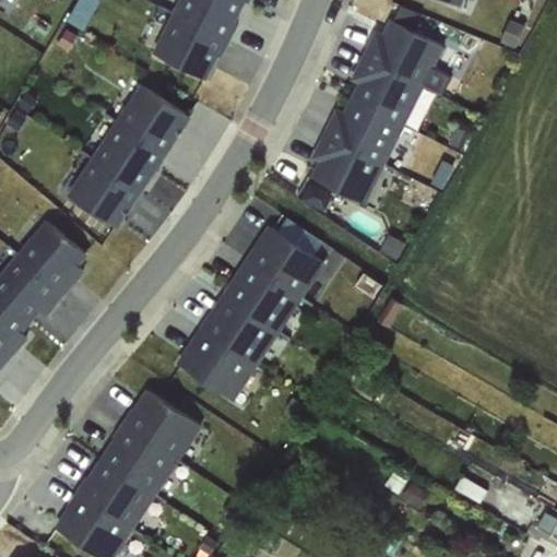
[(245,2),(239,0),(178,0),(172,15),(227,42),(245,2)]
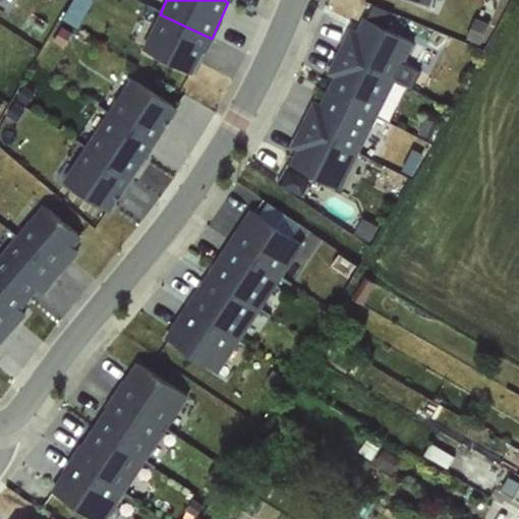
[(212,39),(160,14),(141,51),(191,75),(203,53),(206,53),(212,39)]
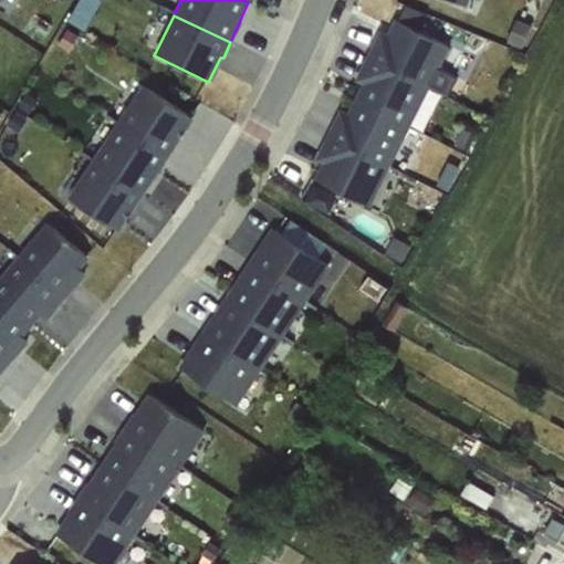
[(365,59),(428,90),(449,50),(396,22),(389,34),(380,30),(365,59)]
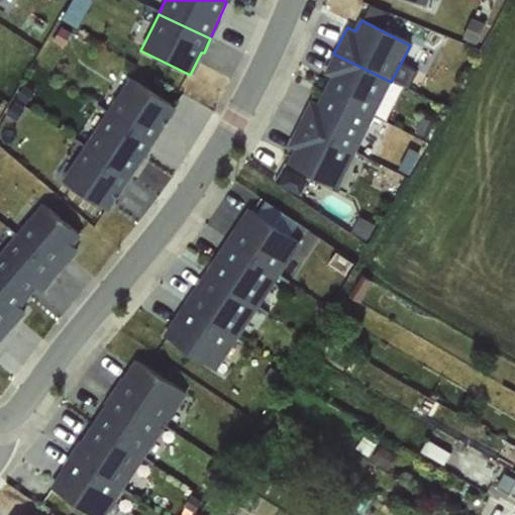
[(391,82),(333,54),(322,76),(327,78),(321,90),(373,117),(391,82)]
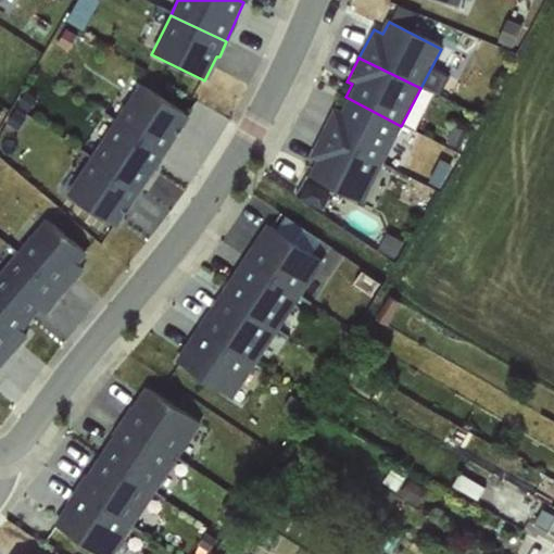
[(114,123),(164,155),(188,118),(138,86),(114,123)]
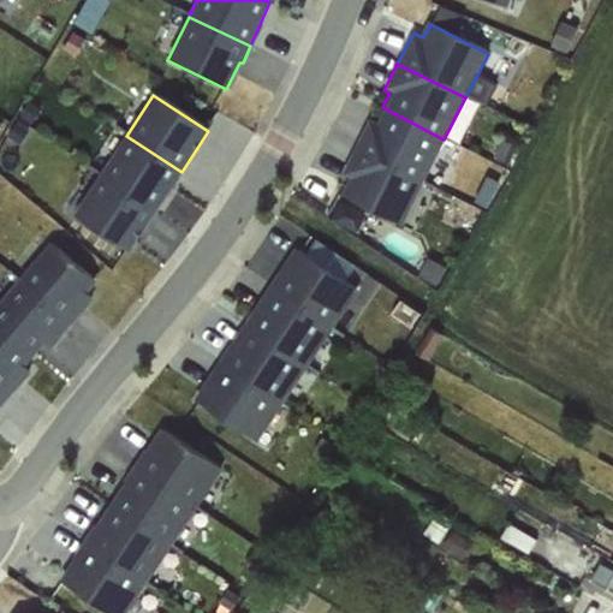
[(444,140),(382,107),(374,123),(369,120),(353,149),(422,182),(444,140)]
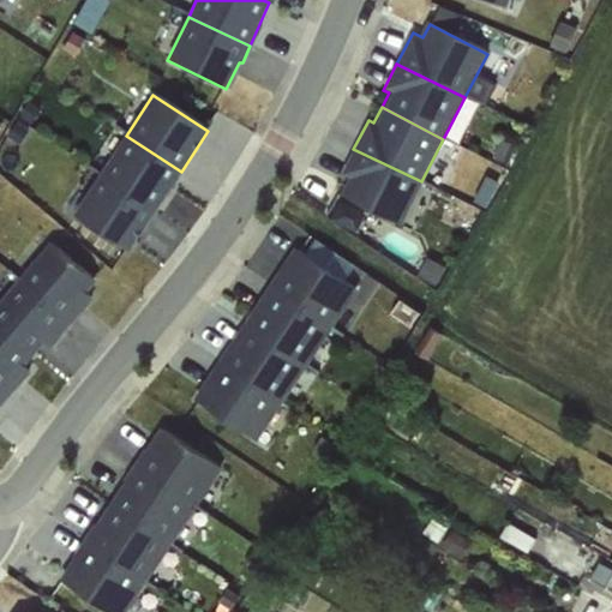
[(99,175),(155,211),(181,172),(126,136),(99,175)]
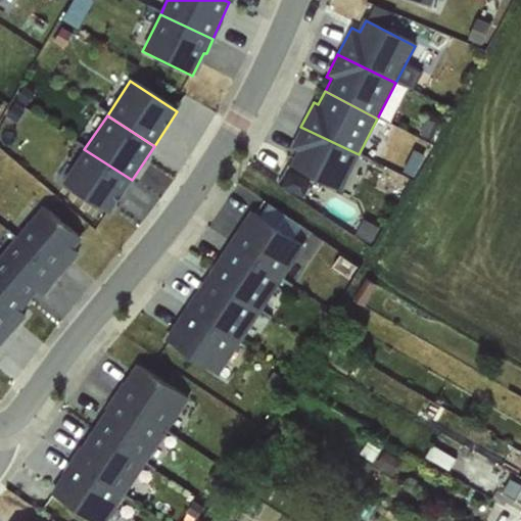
[(359,154),(300,127),(289,150),(294,153),(287,167),(339,193),(359,154)]
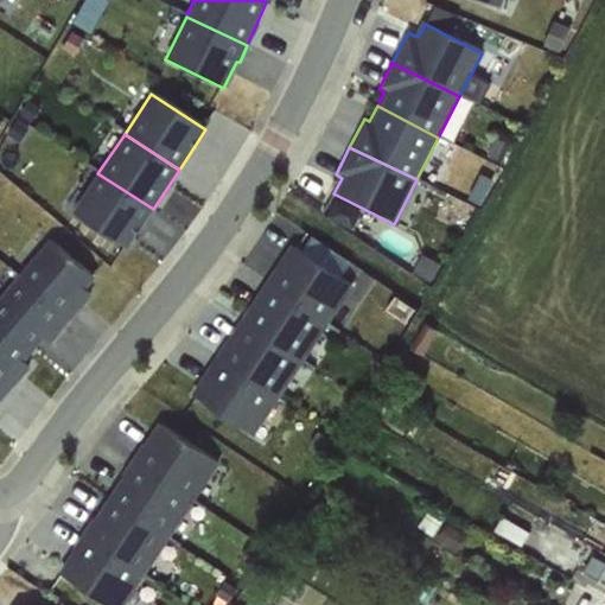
[(153,209),(97,173),(71,212),(126,249),(153,209)]
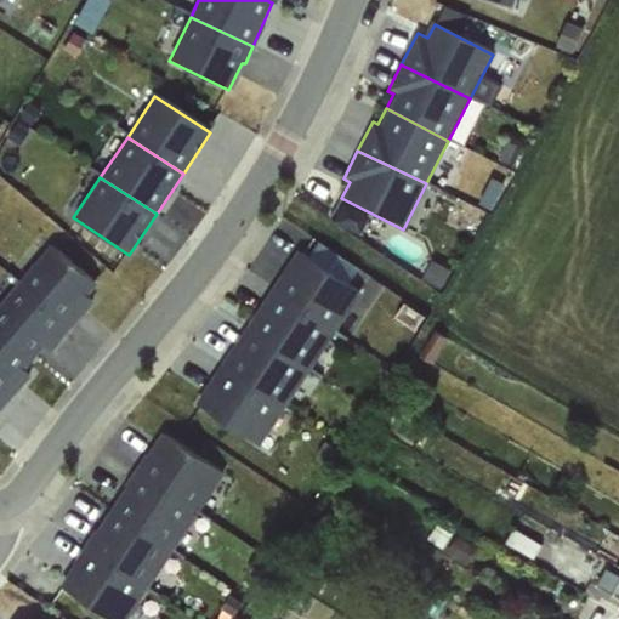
[(52,249),(21,287),(68,327),(89,301),(83,295),(91,283),(52,249)]
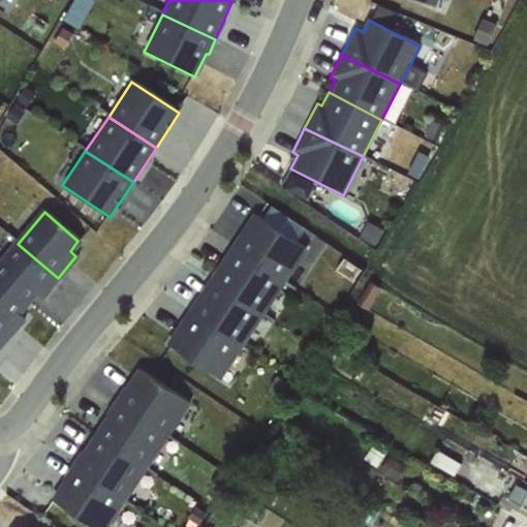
[(257,217),(235,248),(282,280),(304,248),(257,217)]
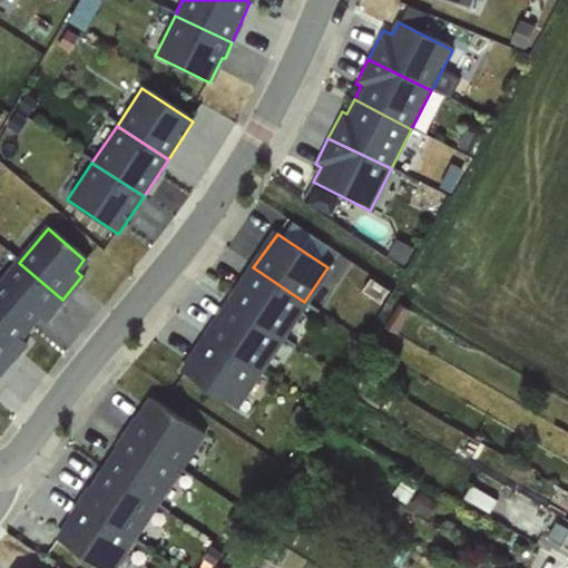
[(42,323),(62,300),(19,263),(0,285),(0,305),(26,327),(35,317),(42,323)]
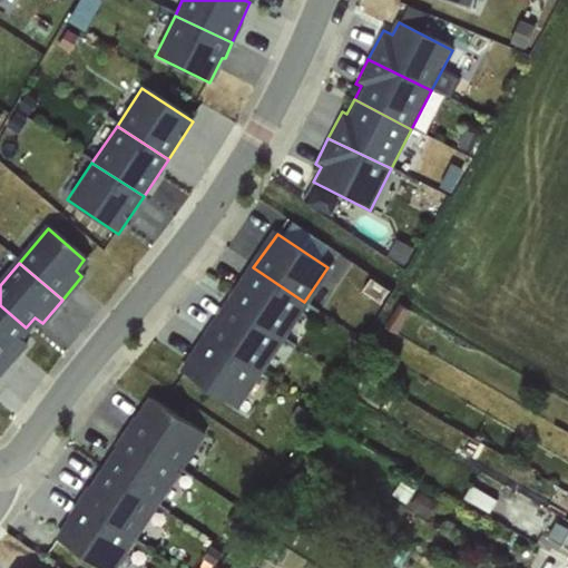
[(280,339),(304,302),(253,267),(228,304),(280,339)]
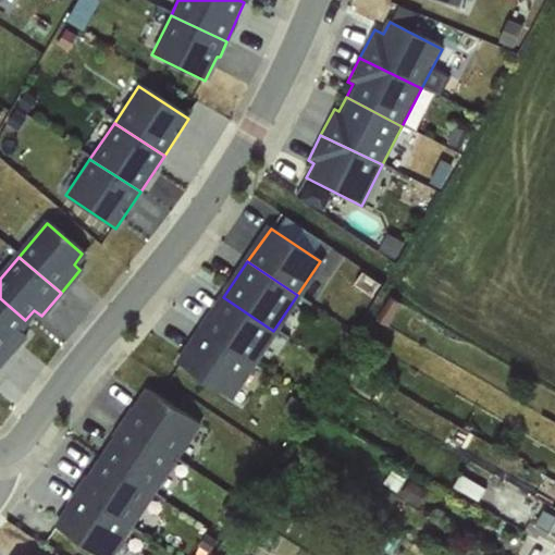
[(223,297),(200,331),(250,365),(273,331),(223,297)]
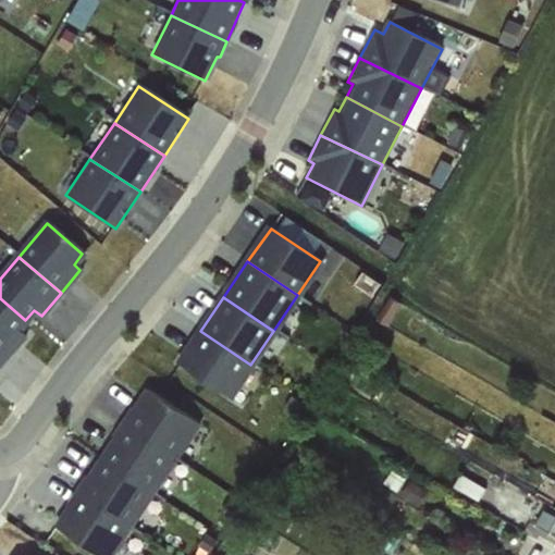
[(0,356),(4,360),(24,337),(17,331),(25,320),(0,298),(0,356)]
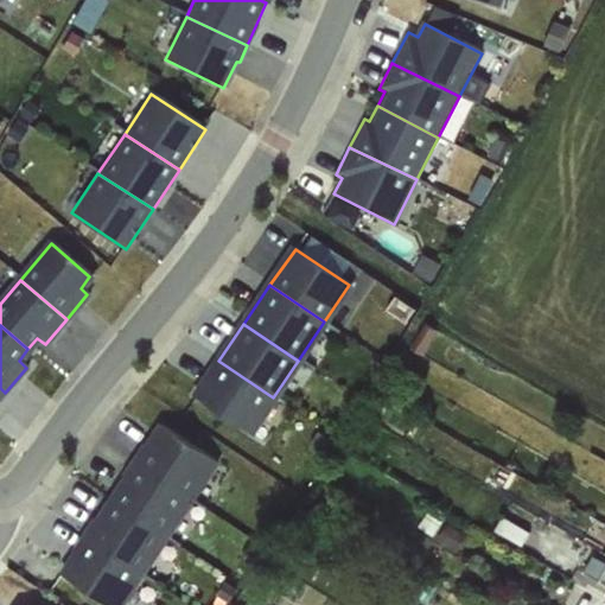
[(247,435),(273,397),(218,361),(191,399),(247,435)]
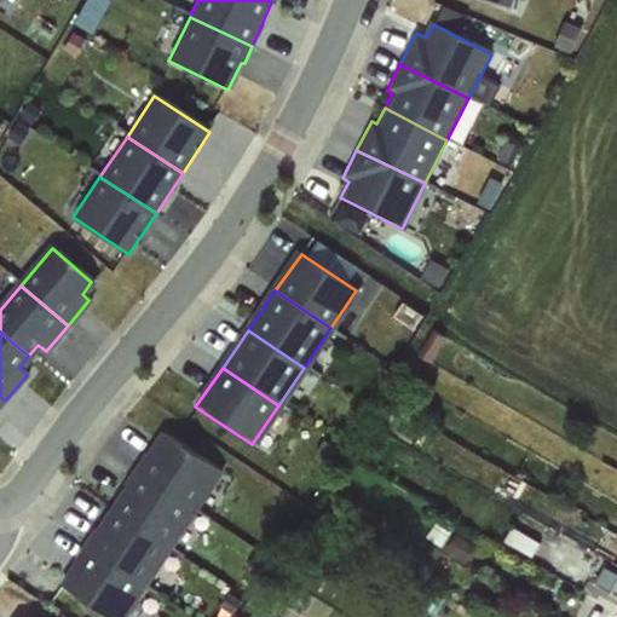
[(144,453),(133,470),(192,507),(217,468),(162,433),(148,455),(144,453)]
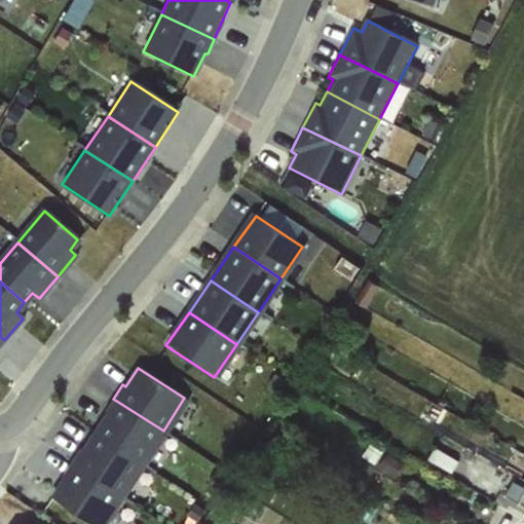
[(142,464),(163,431),(113,399),(104,413),(106,414),(94,434),(142,464)]
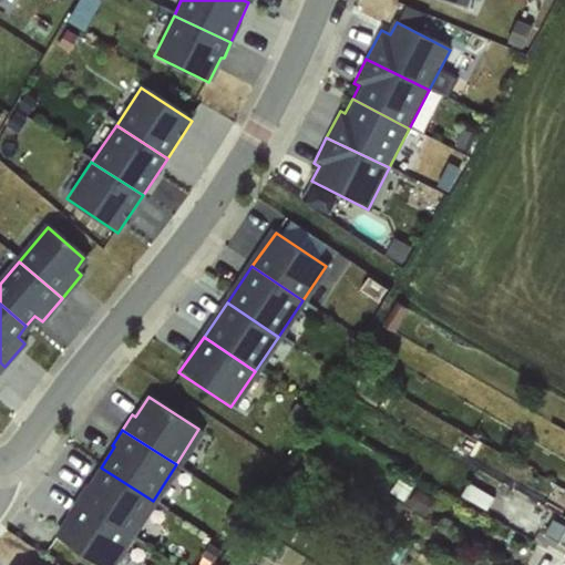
[(85,485),(75,501),(130,536),(153,501),(101,468),(89,488),(85,485)]
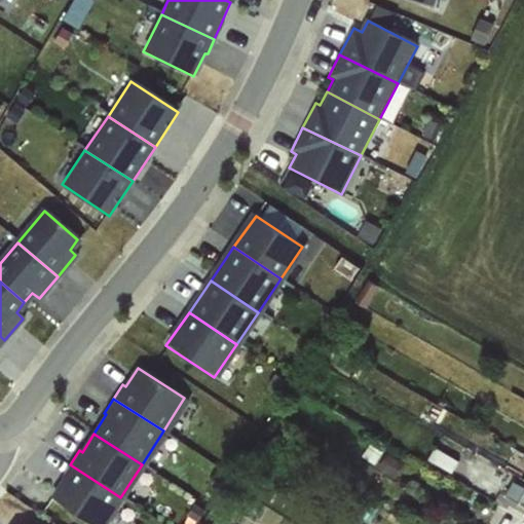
[(103,523),(120,497),(70,464),(61,479),(63,480),(50,499),(89,523),(103,523)]
